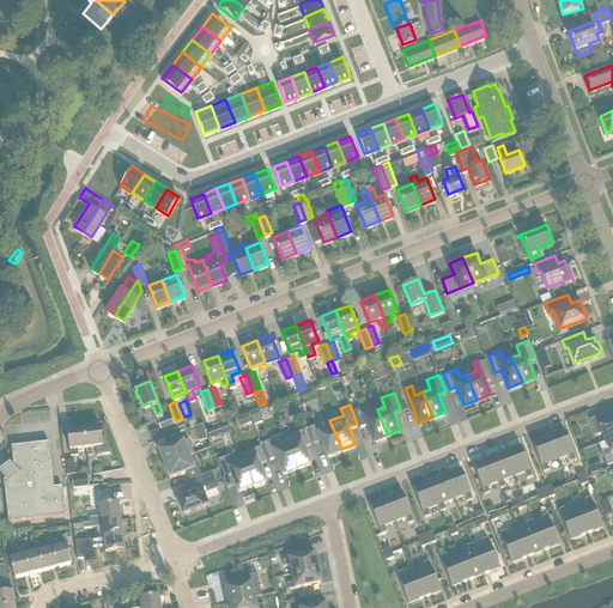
[(254,421),(262,418),(259,409),(252,413),(254,421)]
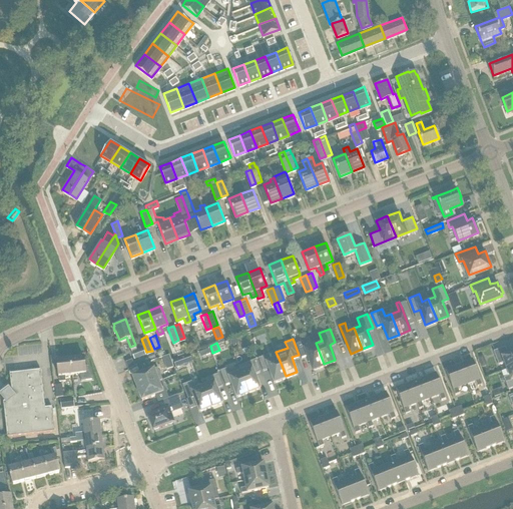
[(324,364),(316,343),(305,347),(313,368),(324,364)]
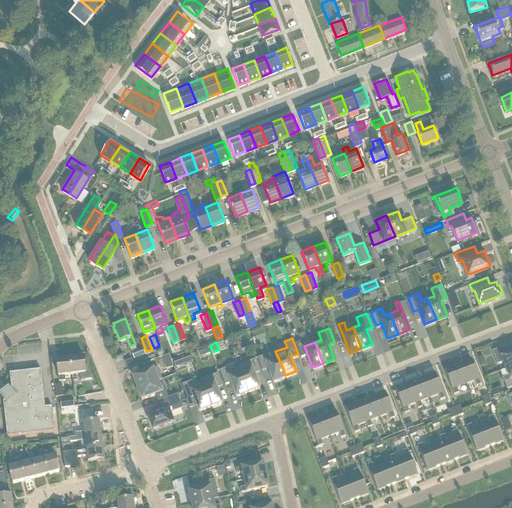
[(511,349),(507,352),(504,343),(492,348),(497,361),(503,359),(505,366),(511,363),(511,349)]
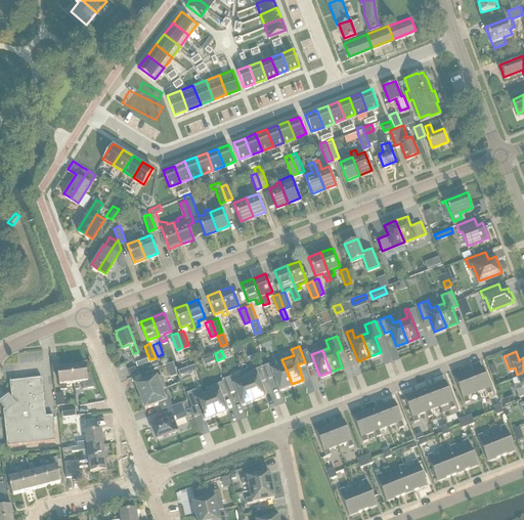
[(137,364),(148,360),(146,353),(139,355),(134,357),(137,364)]
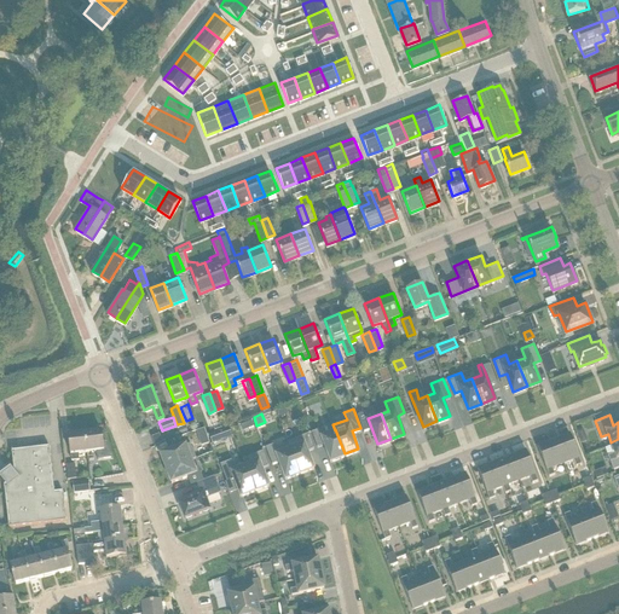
[(227,426),(209,432),(212,440),(231,433),(227,426)]
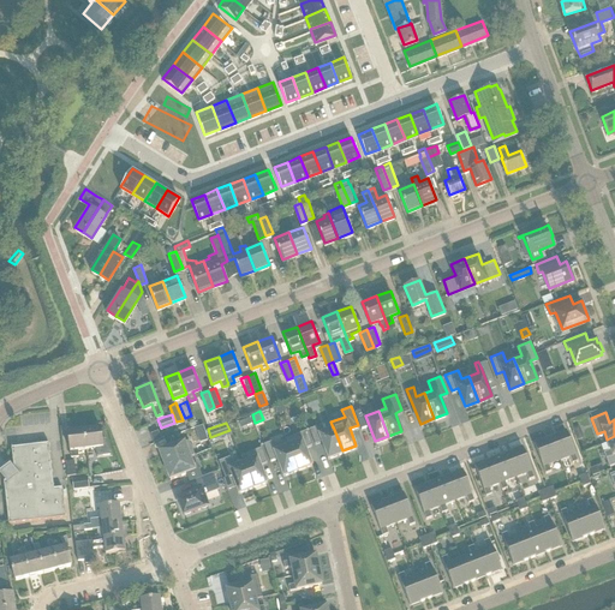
[(328,456),(342,450),(333,426),(333,428),(320,432),(316,424),(309,426),(315,441),(322,438),(328,456)]
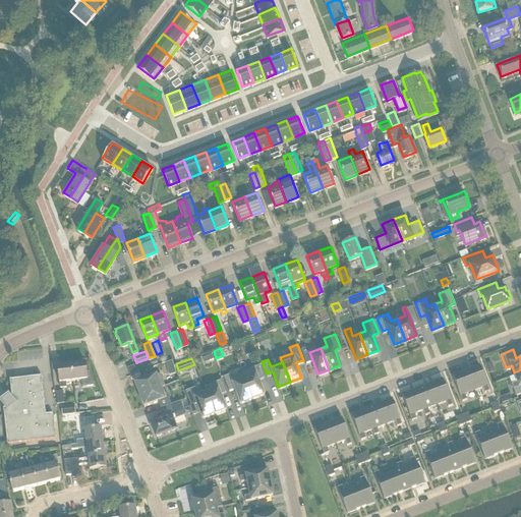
[(85,360),(71,362),(73,379),(81,378),(81,383),(88,382),(87,377),(88,377),(85,360)]
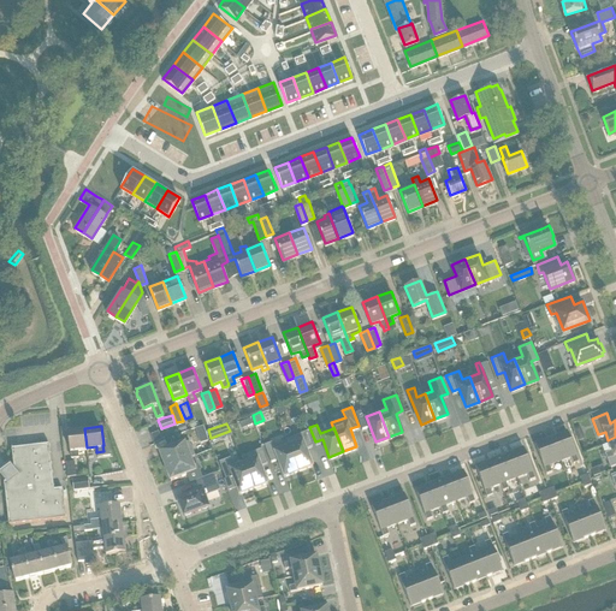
[(71,449),(71,456),(78,455),(77,448),(87,448),(84,428),(67,431),(70,449),(71,449)]
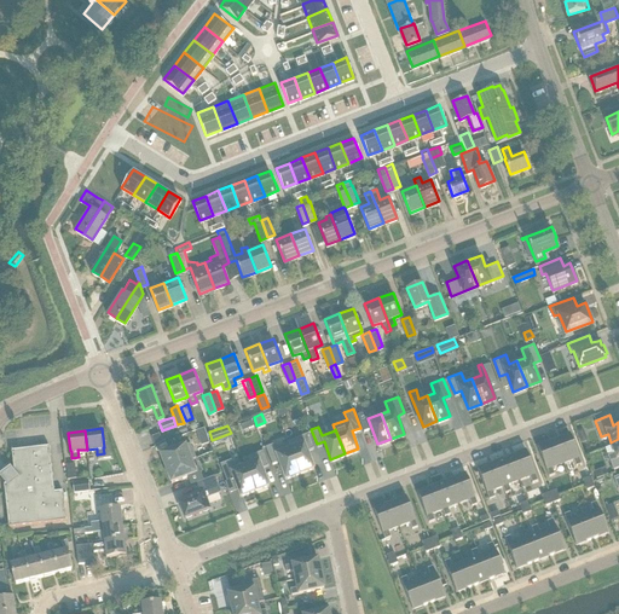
[(290,447),(300,471),(313,465),(306,449),(313,445),(308,430),(295,435),(299,444),(290,446),(290,447)]
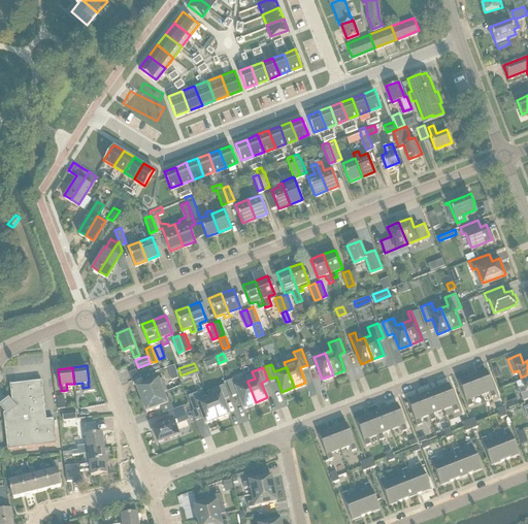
[(486,367),(472,372),(480,393),(489,390),(491,395),(496,393),(486,367)]
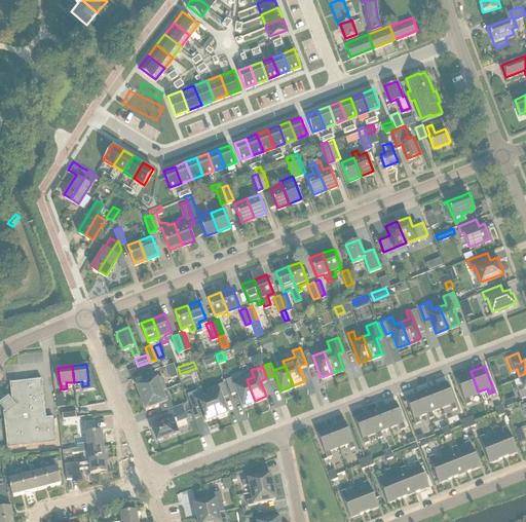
[(471,371),(456,376),(466,403),(471,401),(468,395),(478,392),(471,371)]
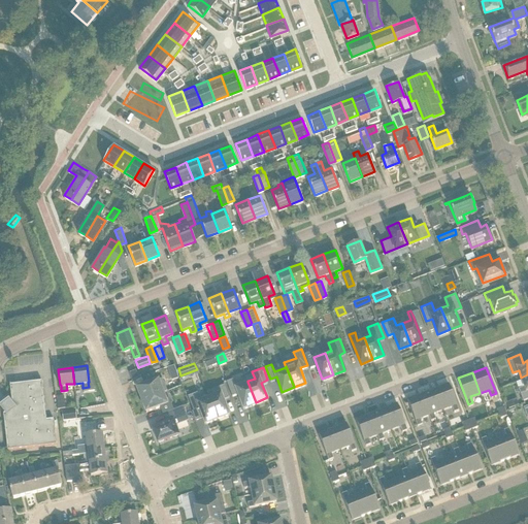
[(524,384),(518,386),(523,398),(527,396),(527,374),(521,378),(524,384)]
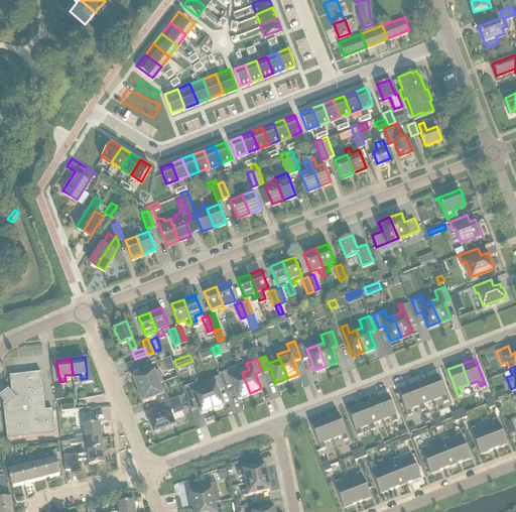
[(134,377),(138,388),(158,381),(163,379),(158,368),(154,369),(134,377)]
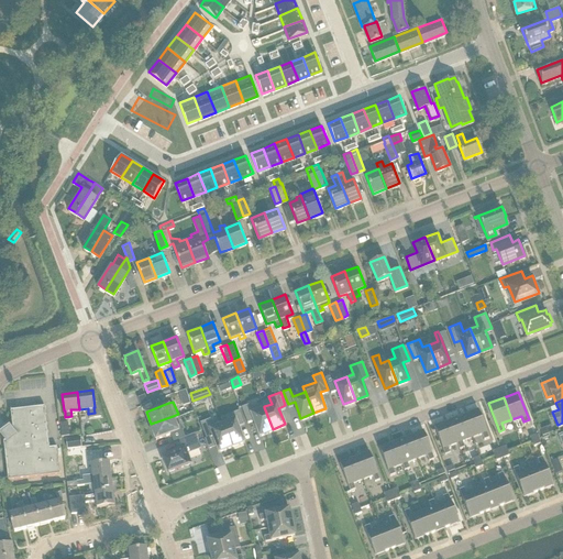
[(273,429),(264,407),(264,406),(263,402),(250,406),(247,402),(241,405),(247,420),(253,417),(260,434),(273,429)]
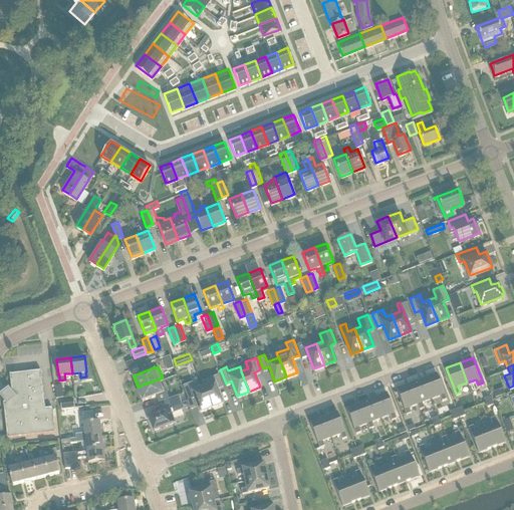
[(4,400),(3,400),(7,435),(54,430),(52,405),(45,406),(40,368),(9,371),(11,388),(9,389),(1,394),(5,399),(4,400)]
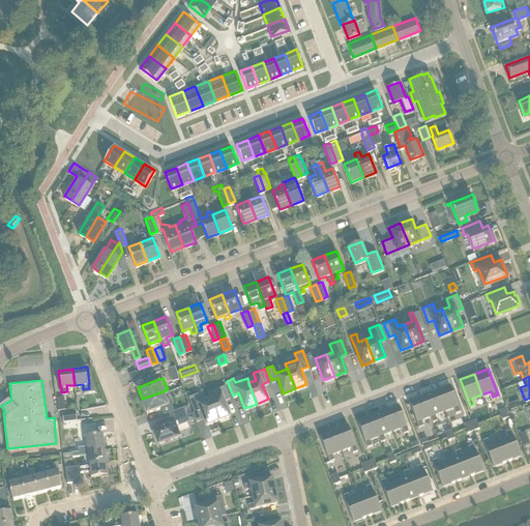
[(460,409),(450,383),(436,388),(444,409),(453,406),(455,411),(460,409)]
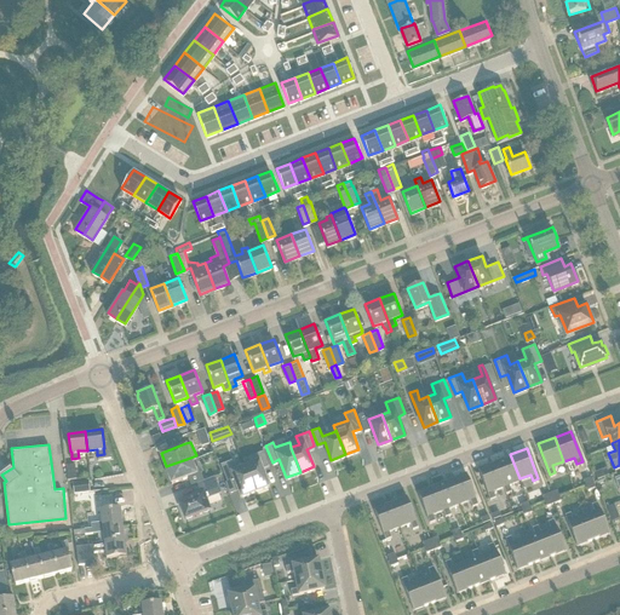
[(245,465),(254,489),(269,484),(262,466),(269,464),(263,449),(251,454),(253,461),(245,465)]
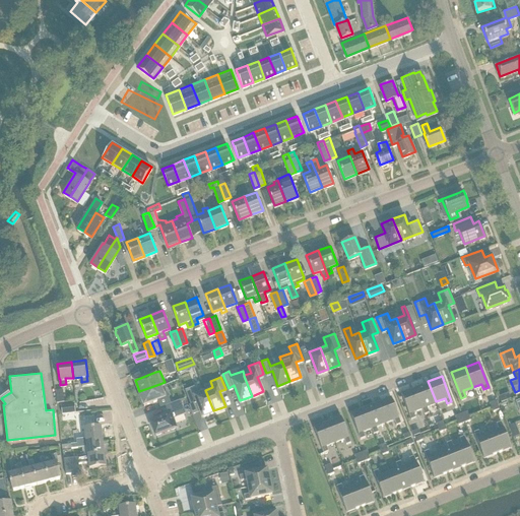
[(436,401),(428,381),(414,386),(423,406),(421,406),(424,412),(429,410),(427,404),(436,401)]
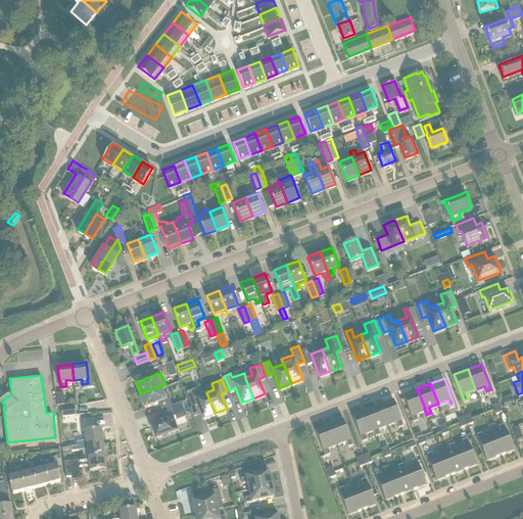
[(165,397),(160,386),(140,393),(145,406),(165,397)]
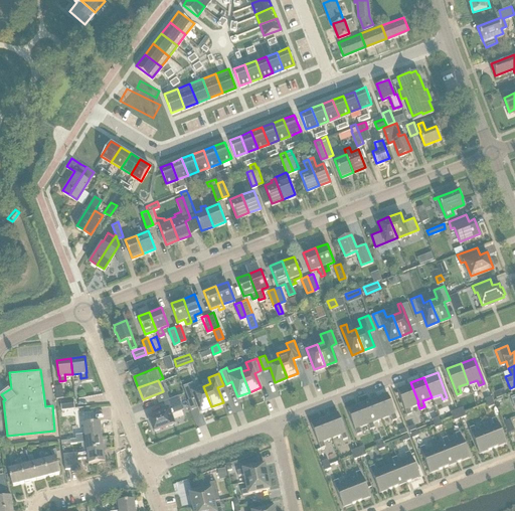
[(203,386),(197,388),(195,383),(192,380),(183,384),(188,398),(194,396),(200,410),(211,406),(203,386)]
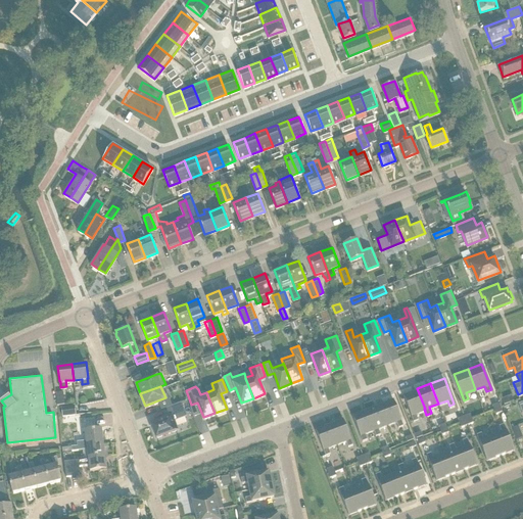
[(416,412),(424,409),(425,409),(417,388),(403,393),(413,419),(418,418),(416,412)]
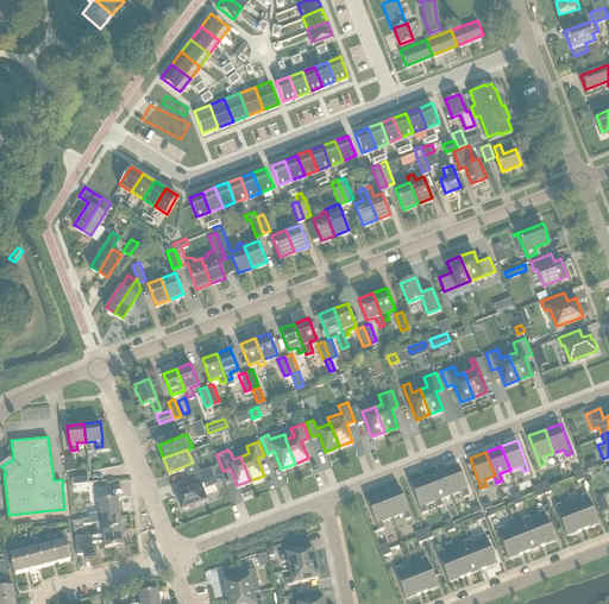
[(66,469),(75,467),(73,453),(64,454),(66,469)]
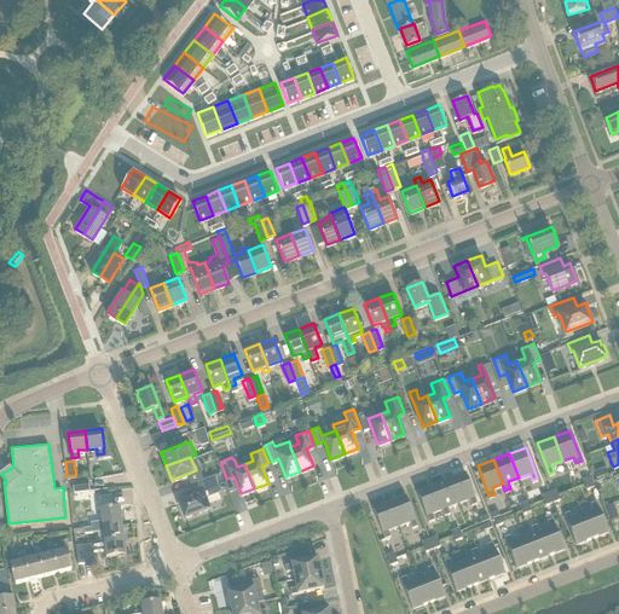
[(601,465),(594,469),(596,476),(603,473),(601,465)]
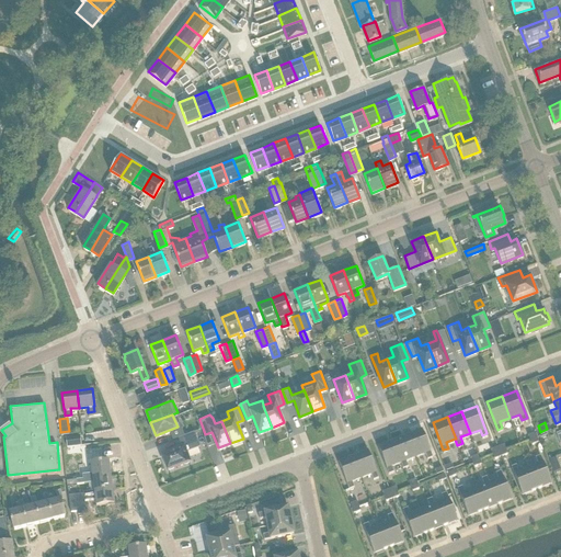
[(433,454),(422,427),(407,432),(415,454),(425,451),(427,456),(433,454)]
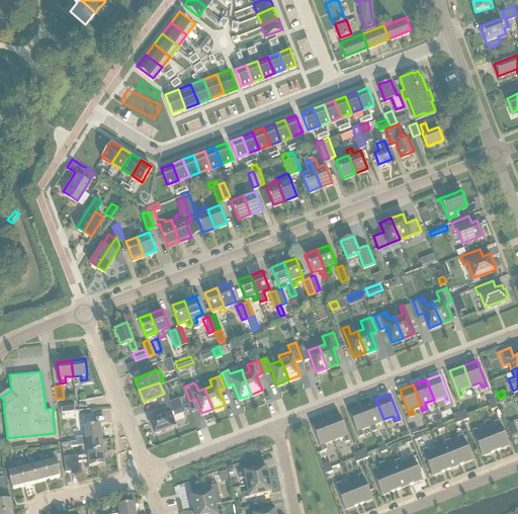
[(147,417),(153,432),(174,424),(170,415),(182,410),(177,396),(162,402),(165,410),(147,417)]
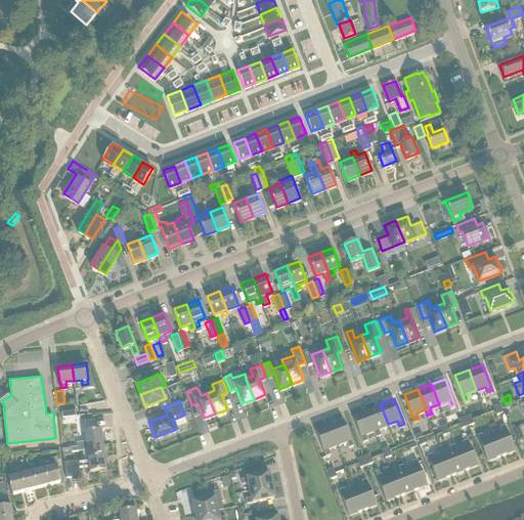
[(388,424),(380,403),(366,408),(375,429),(374,429),(377,435),(381,433),(379,427),(388,424)]
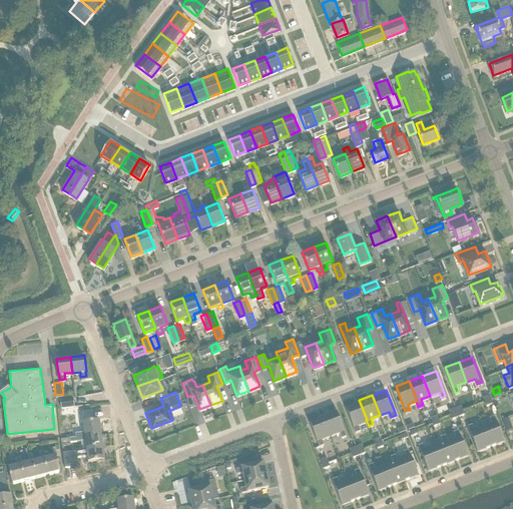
[(61,406),(73,404),(72,396),(60,397),(61,406)]
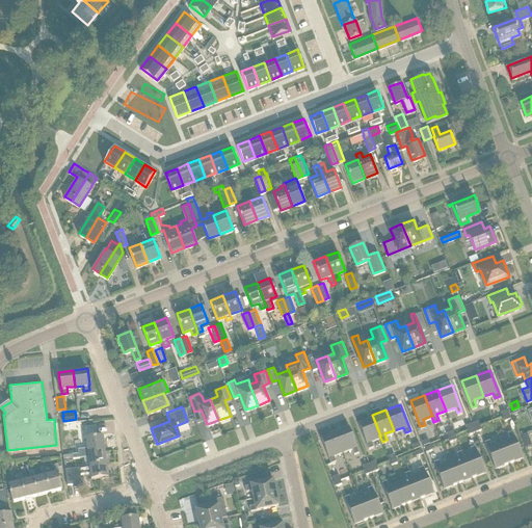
[(371,439),(379,436),(380,436),(372,415),(358,420),(368,447),(373,445),(371,439)]
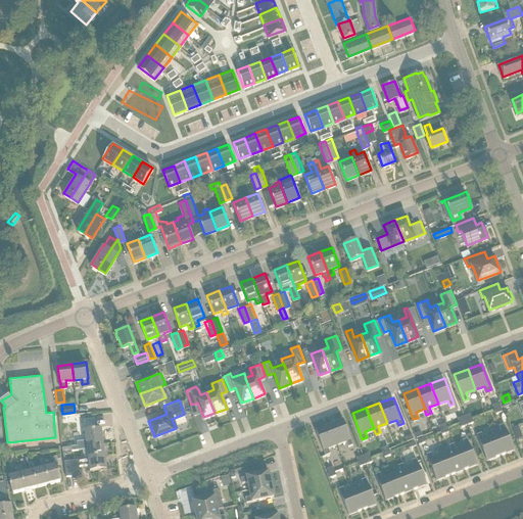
[(68,426),(67,417),(59,418),(60,433),(73,432),(73,426),(68,426)]
